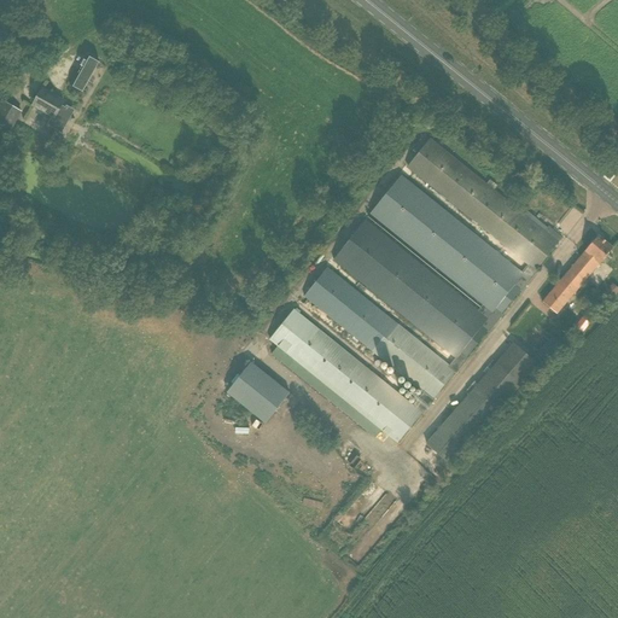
[(82,93),(99,63),(86,56),(69,85),(82,93)]
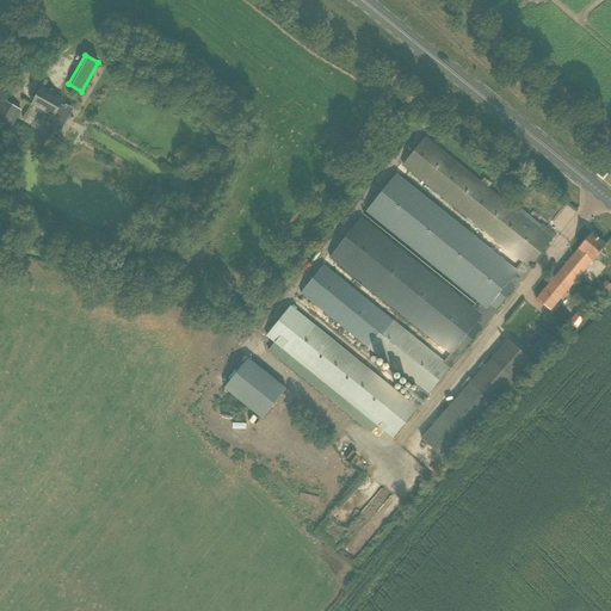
[(42,88),(32,105),(51,116),(47,124),(61,133),(71,116),(68,115),(71,110),(65,107),(61,105),(63,100),(42,88)]
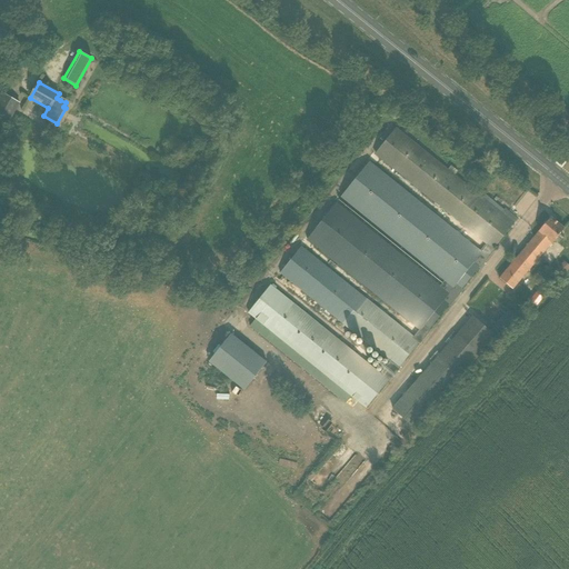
[(3,95),(0,99),(0,112),(10,119),(19,103),(3,95)]
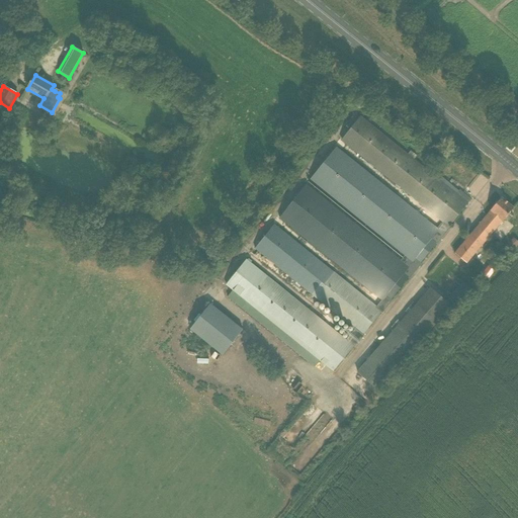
[(245,260),(226,285),(233,291),(228,297),(308,362),(315,367),(320,361),(333,372),(353,347),(355,348),(364,336),(363,335),(381,313),(382,314),(393,300),(392,299),(409,277),(411,279),(423,264),(421,263),(436,244),(438,245),(451,228),(450,226),(468,203),(360,118),(342,141),(443,224),(439,228),(437,230),(336,148),(311,179),(405,256),(401,260),(307,184),(279,219),(381,300),(376,307),(275,225),(255,250),(356,330),(347,341),(245,260)]
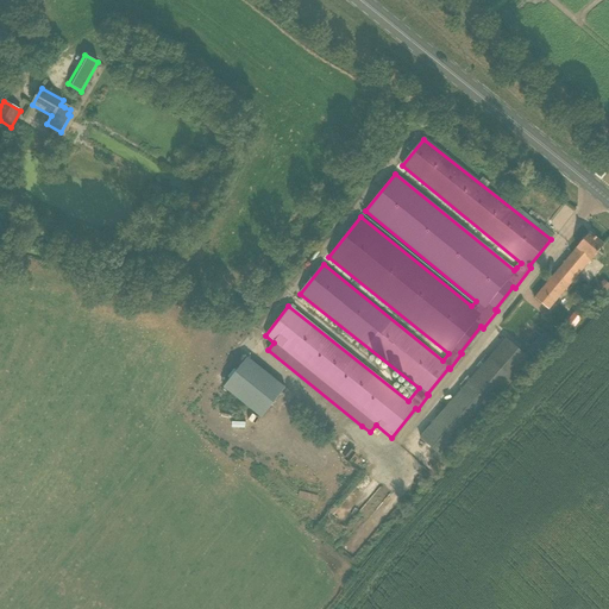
[(603,245),(589,233),(577,248),(535,299),(550,311),(591,259),(596,255),(603,245)]
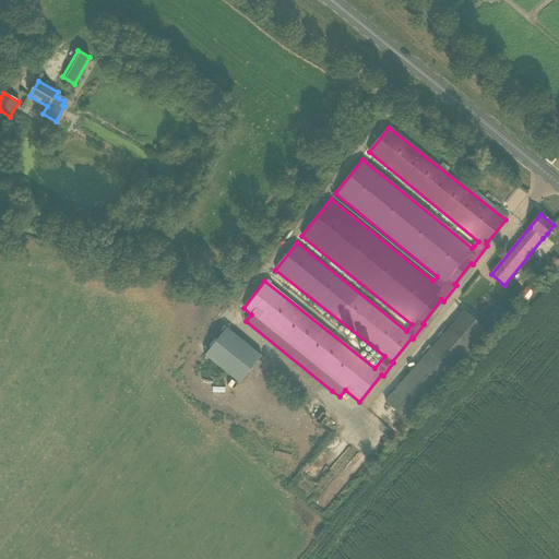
[(549,260),(545,265),(550,272),(556,266),(549,260)]
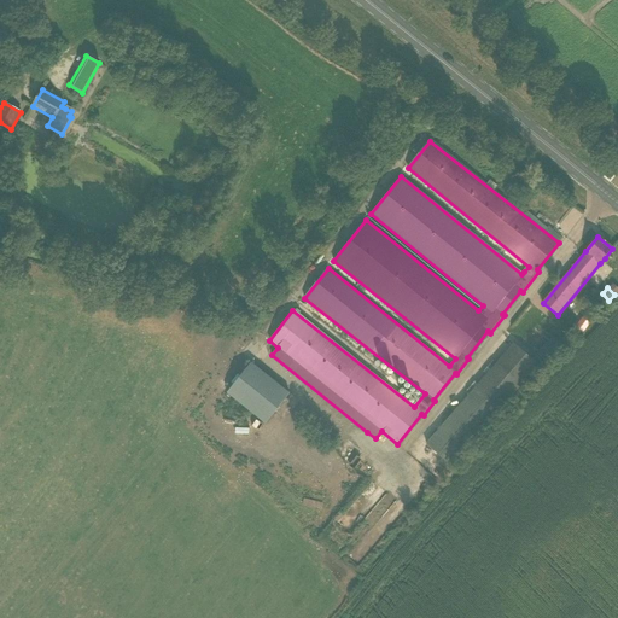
[(573,330),(584,336),(592,321),(581,316),(573,330)]
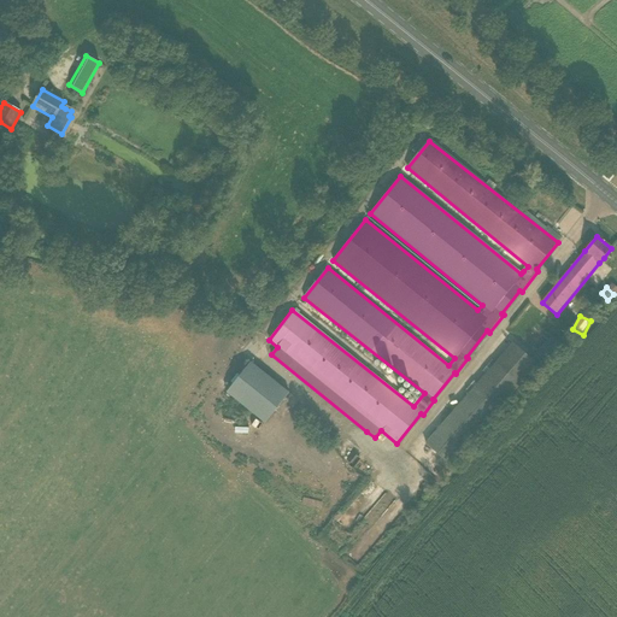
[(550,336),(530,358),(538,365),(541,368),(560,345),(550,336)]
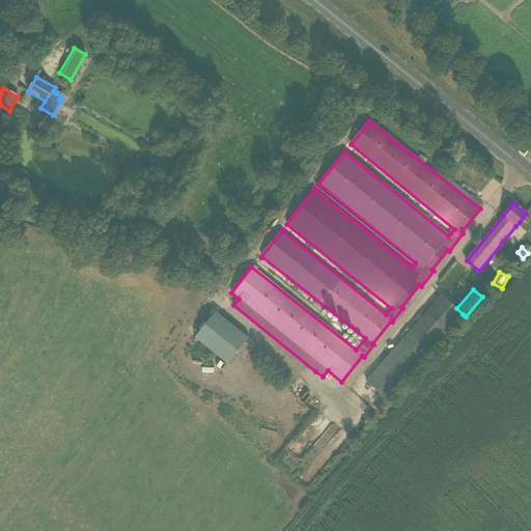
[(442,296),(366,382),(380,393),(375,398),(386,408),(390,402),(387,400),(463,314),(456,308),(442,296)]
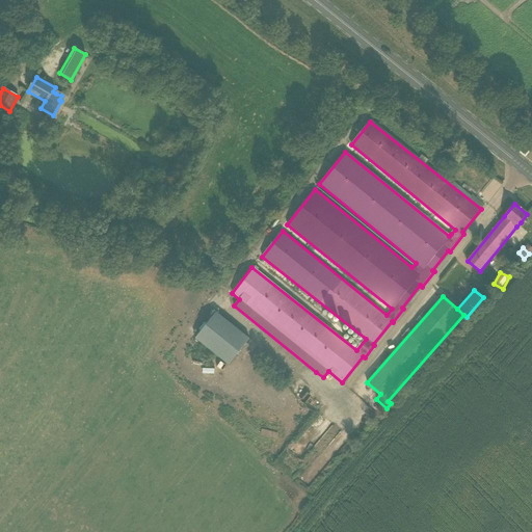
[(195,338),(228,365),(249,339),(216,312),(195,338)]
